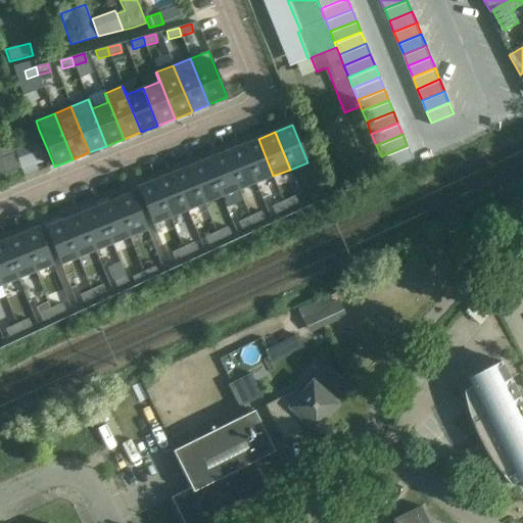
[(258,139),(241,146),(255,183),(273,176),(258,139)]
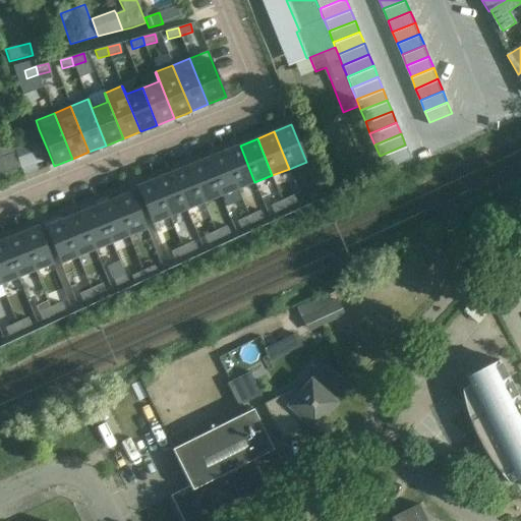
[(15,149),(17,153),(22,167),(43,159),(37,140),(15,149)]
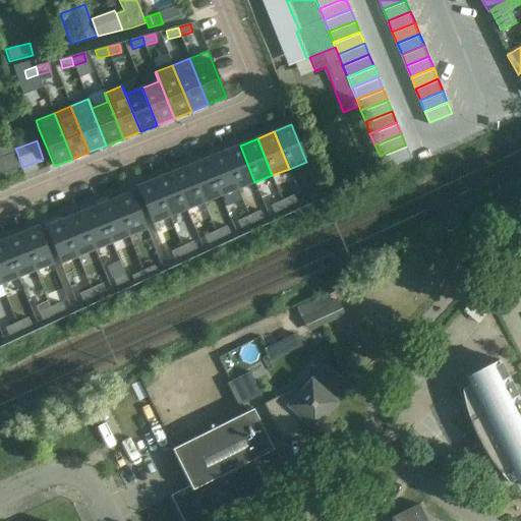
[(405,145),(380,156),(384,167),(410,156),(405,145)]
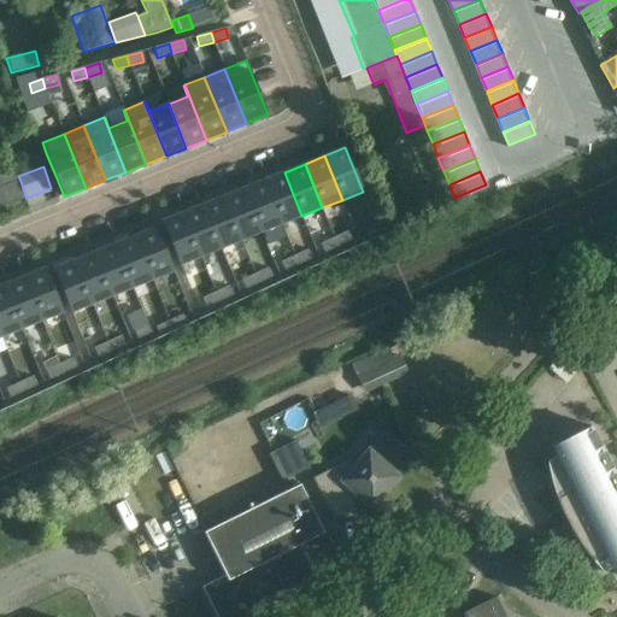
[(285,172),(264,181),(281,224),(301,216),(285,172)]
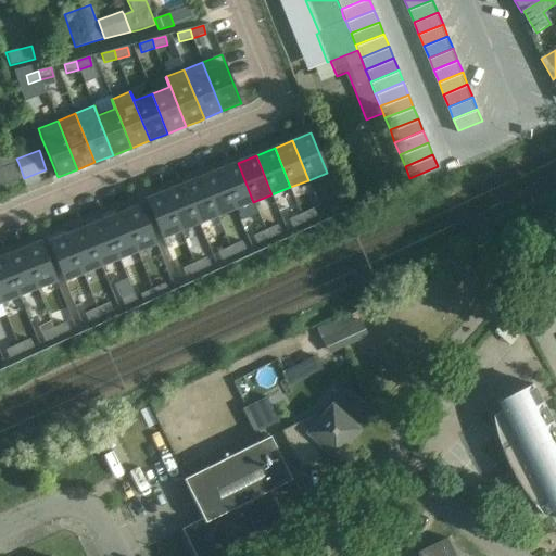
[(0,169),(0,186),(24,178),(19,163),(0,169)]
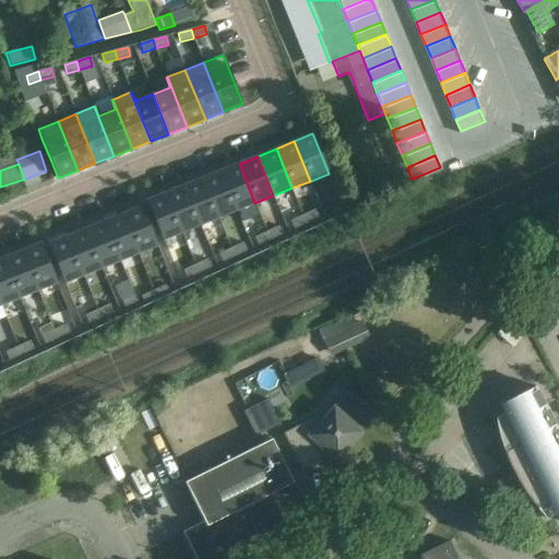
[(239,164),(221,170),(236,211),(254,203),(239,164)]
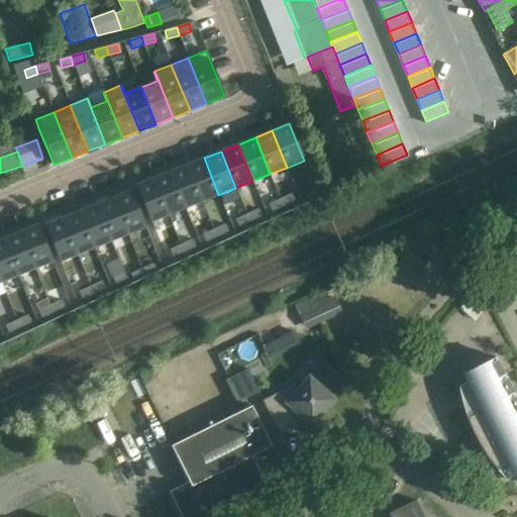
[(204,158),(187,165),(202,202),(218,195),(204,158)]
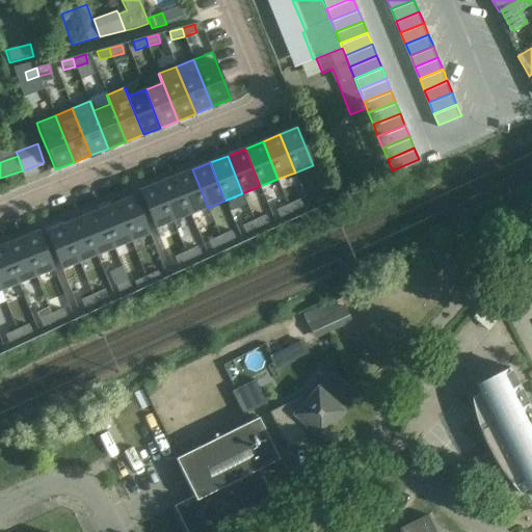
[(192,169),(175,177),(190,214),(208,208),(192,169)]
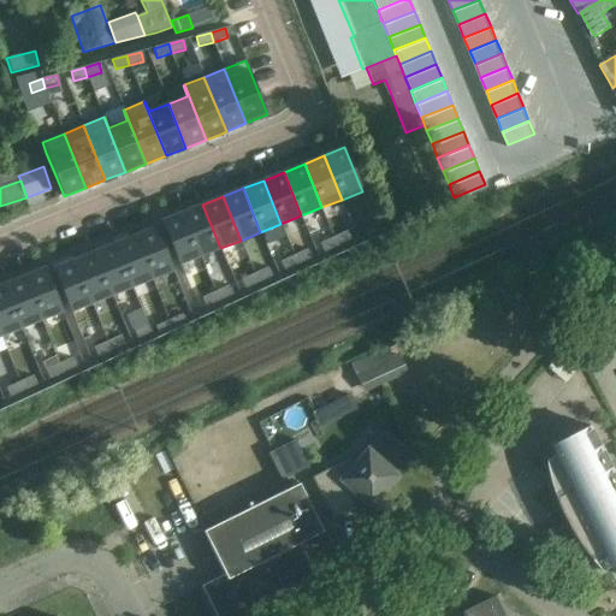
[(202,205),(182,213),(200,256),(220,248),(202,205)]
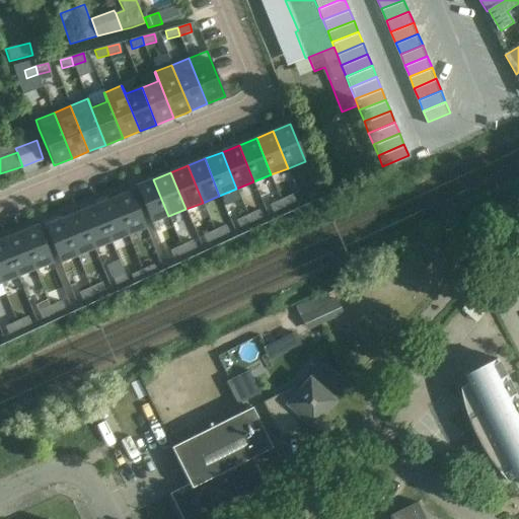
[(153,179),(136,187),(151,223),(168,216),(153,179)]
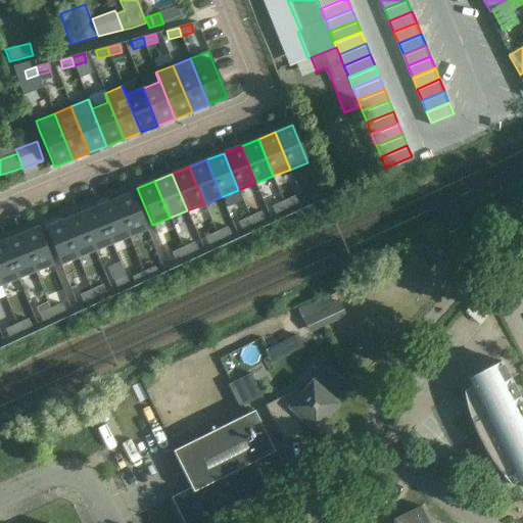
[(321,191),(310,196),(314,203),(324,198),(321,191)]
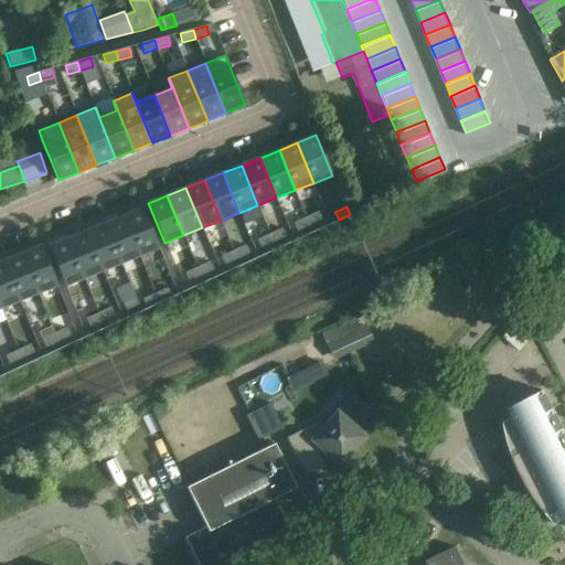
[(142,209),(124,216),(139,256),(159,248),(142,209)]
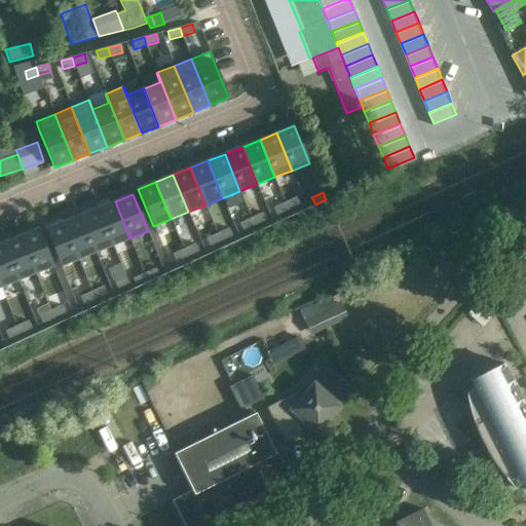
[(296,197),(285,202),(288,211),(299,205),(296,197)]
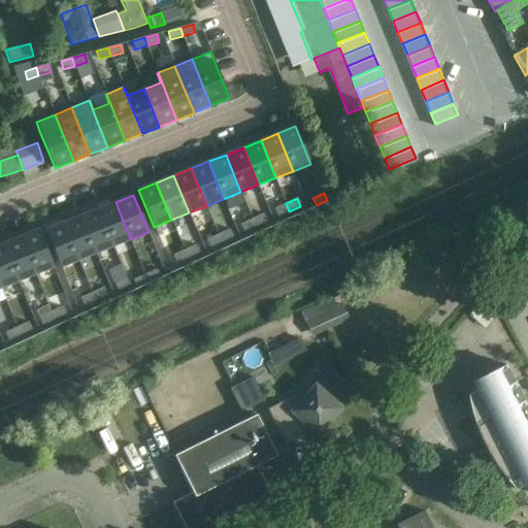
[(116,202),(98,208),(113,246),(130,239),(116,202)]
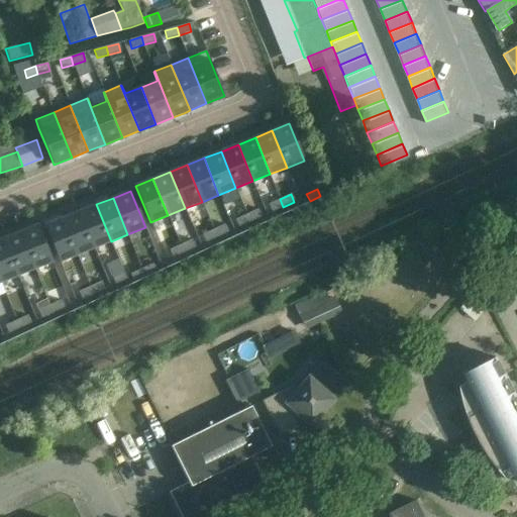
[(280,199),(269,204),(272,212),(283,207),(280,199)]
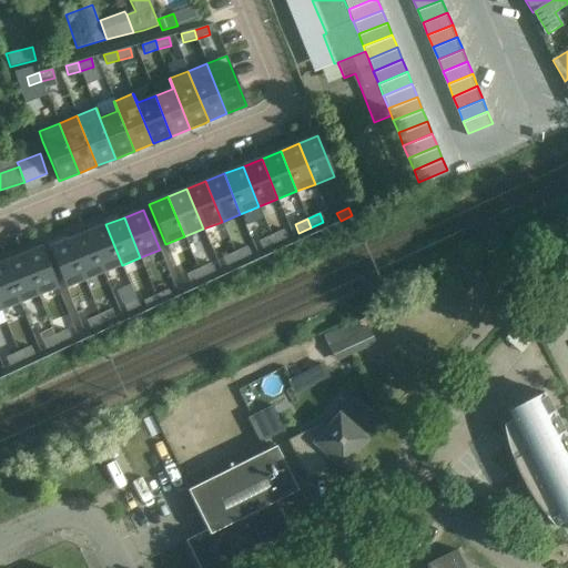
[(94,229),(87,232),(103,273),(122,265),(105,224),(94,229)]
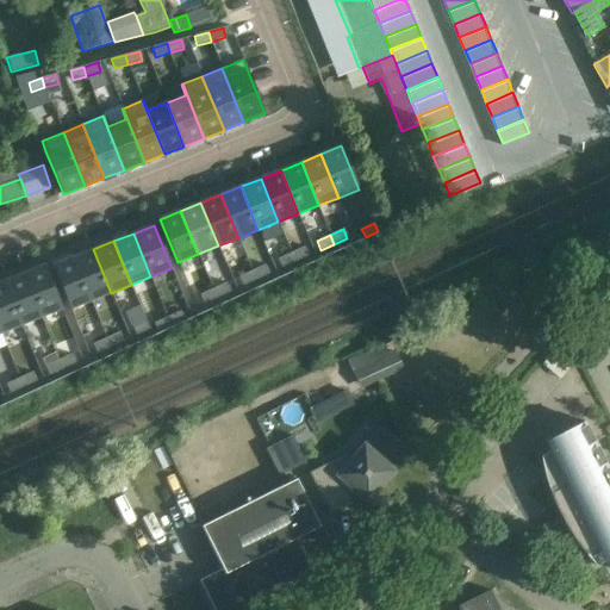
[(304,247),(291,253),(294,262),(307,256),(304,247)]
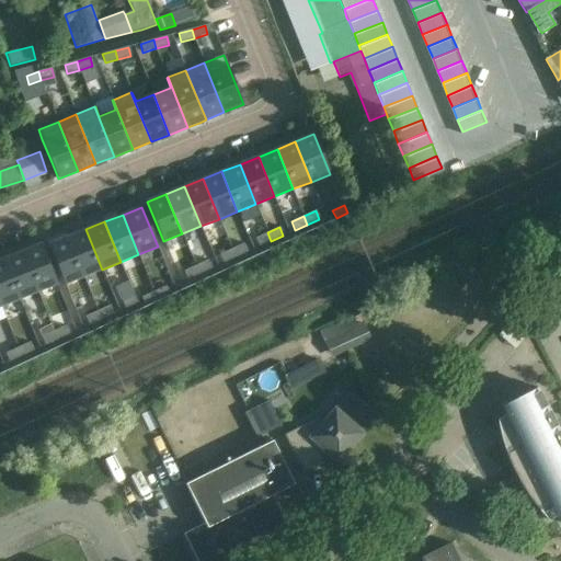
[(86,229),(68,237),(83,276),(102,270),(86,229)]
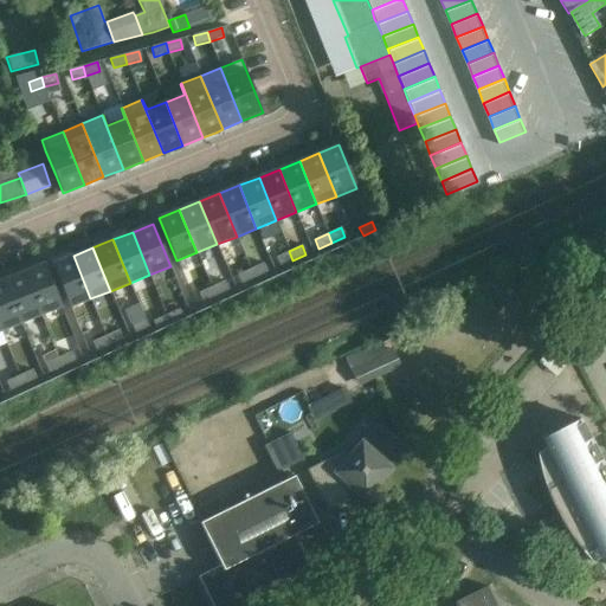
[(289,251),(276,257),(279,266),(281,266),(292,260),(289,251)]
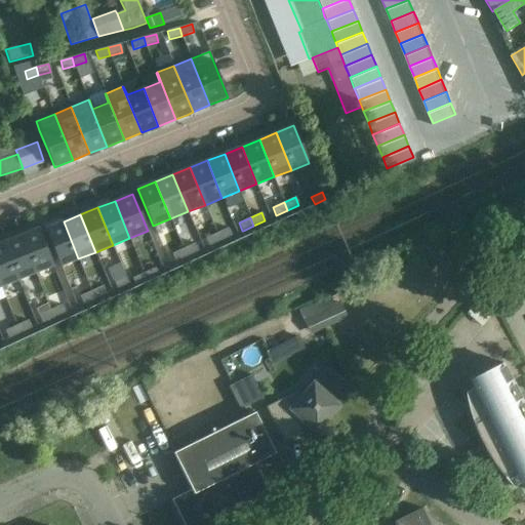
[(61,223),(45,229),(61,266),(78,258),(64,221),(61,223)]
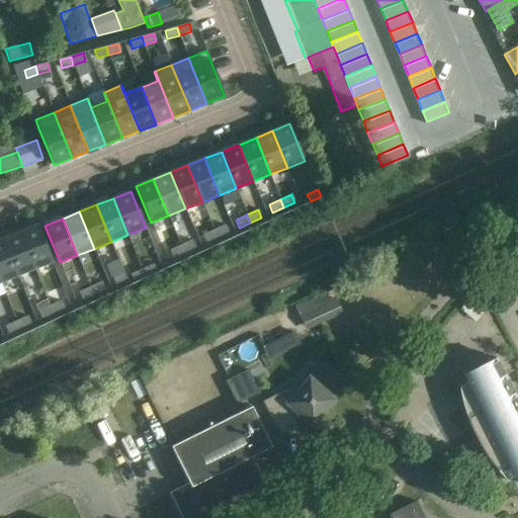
[(225,225),(213,230),(218,238),(229,233),(225,225)]
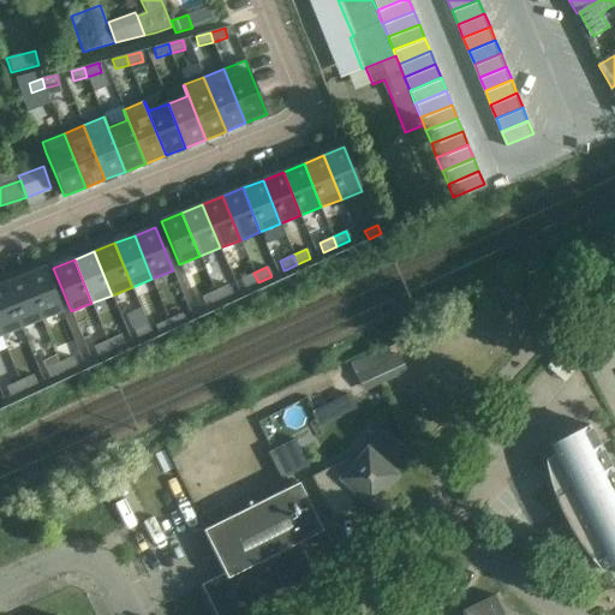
[(45,268),(23,276),(41,320),(63,311),(45,268)]
